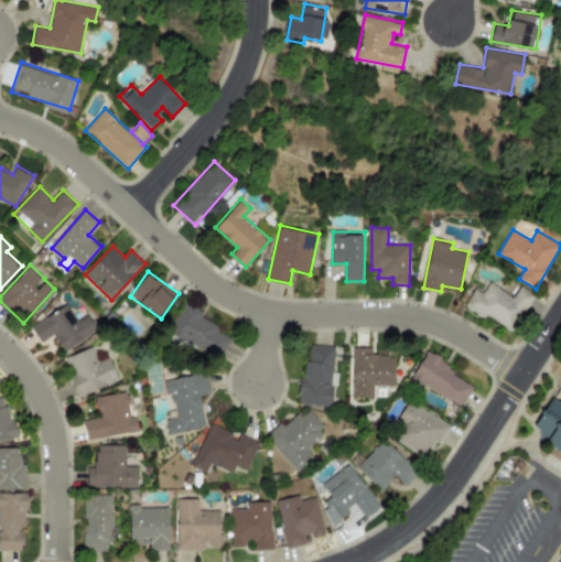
[(516,331),(533,292),(520,285),(516,294),(489,282),(485,292),(475,288),(465,306),(516,331)]
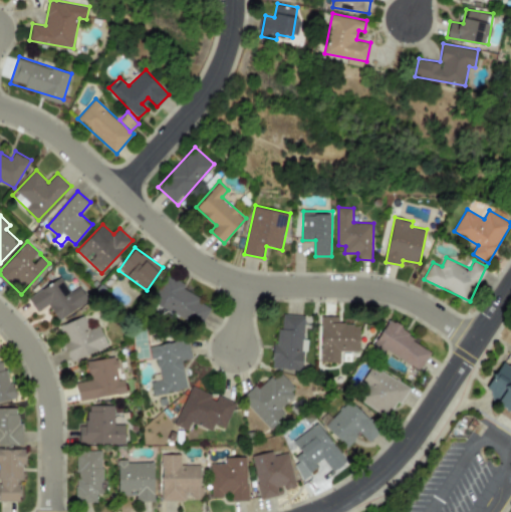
[(212,307),(198,300),(201,296),(184,287),(187,283),(169,274),(154,300),(202,326),(212,307)]
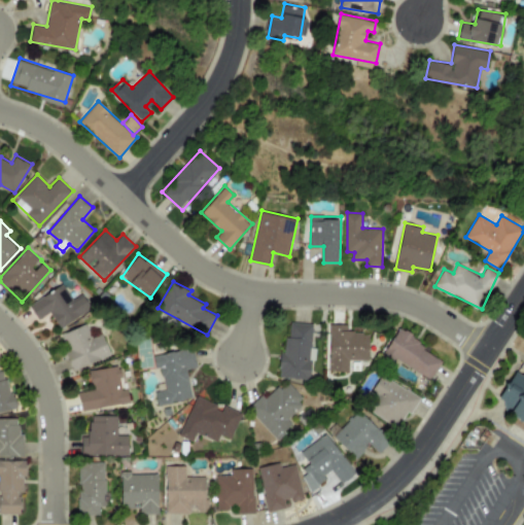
[(74,300),(64,283),(30,305),(39,319),(50,312),(62,327),(88,311),(78,296),(74,300)]
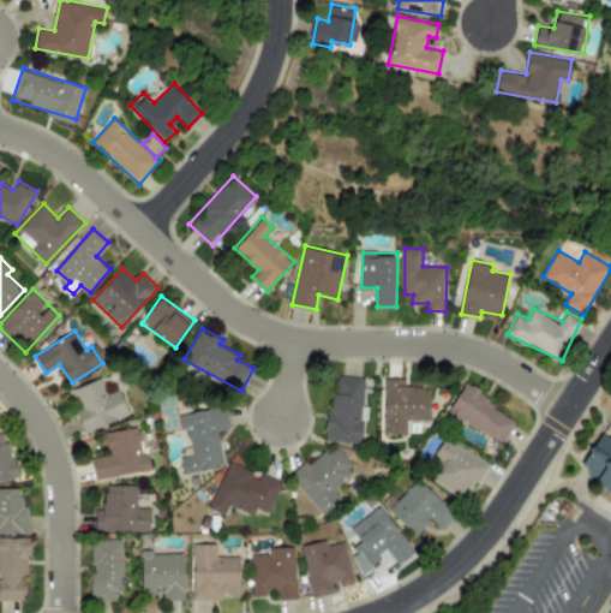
[(327,440),(361,442),(365,378),(337,375),(336,410),(328,410),(327,440)]
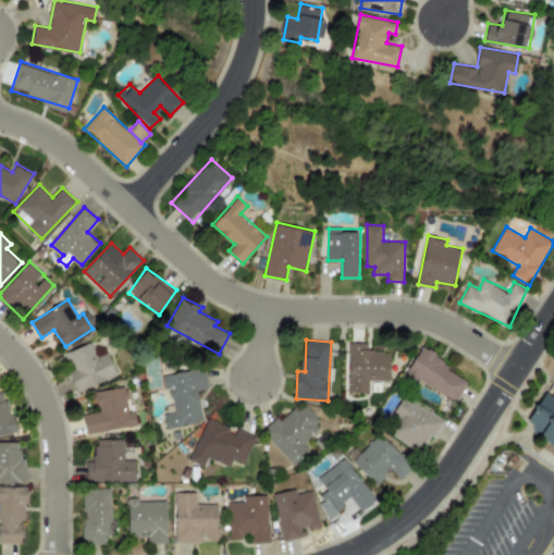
[(119,374),(109,352),(98,356),(91,342),(63,354),(79,391),(119,374)]
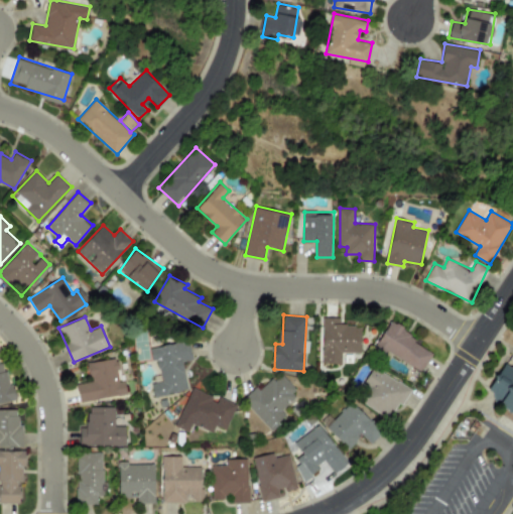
[(363,353),(362,325),(342,326),(342,316),(324,316),(324,363),(343,363),(343,353),(363,353)]
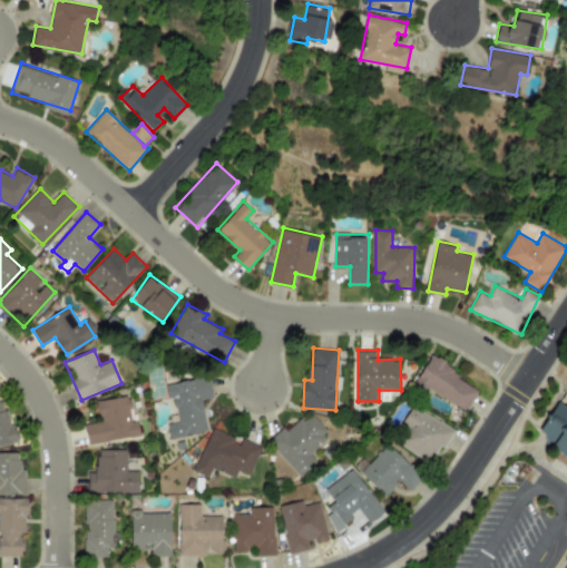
[(481,387),(431,356),(417,381),(467,410),(481,387)]
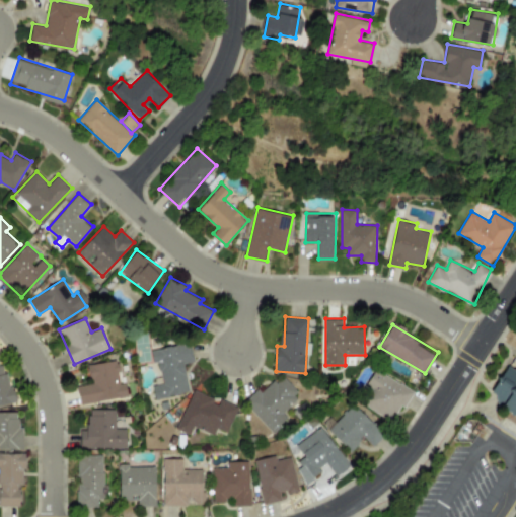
[(156,398),(191,392),(186,363),(194,362),(191,343),(152,349),(154,363),(159,362),(163,383),(153,385),(156,398)]
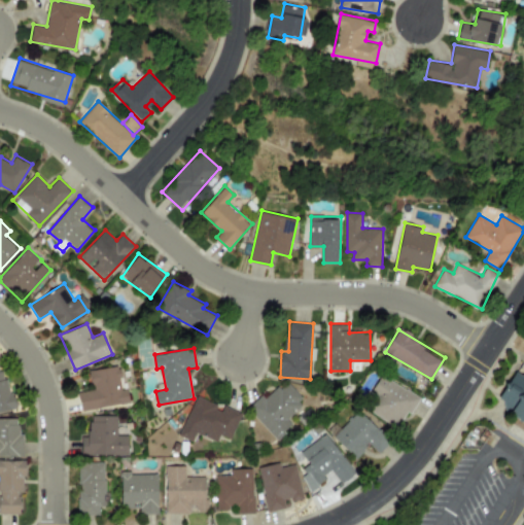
[(0,355),(0,412),(13,409),(3,355),(0,355)]
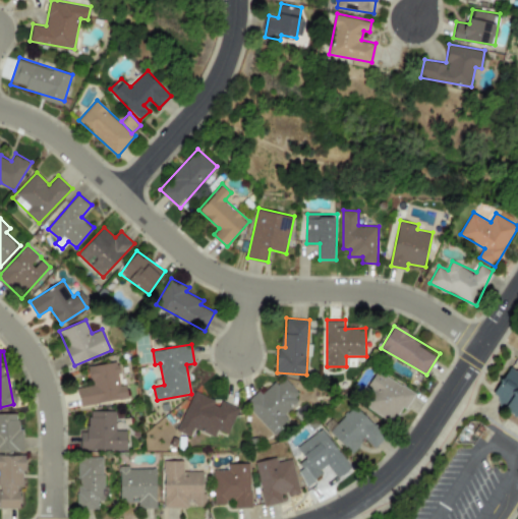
[(129,397),(127,384),(123,384),(119,360),(90,365),(93,385),(78,387),(81,405),(129,397)]
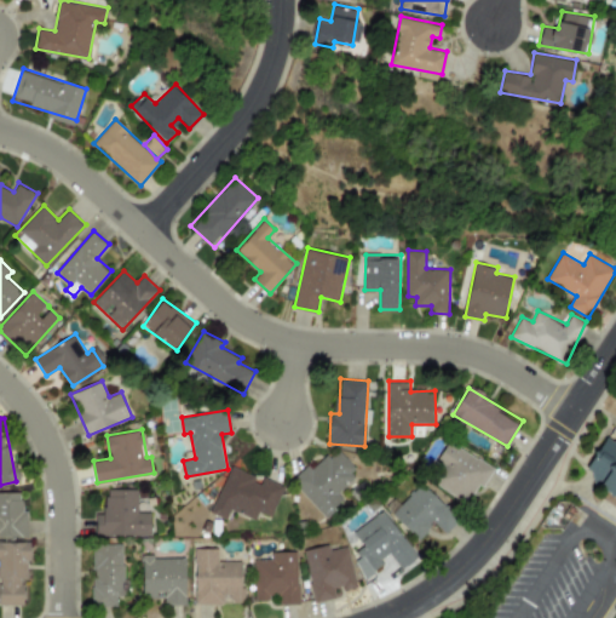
[(615,487),(597,475),(594,462),(612,433),(615,434),(615,487)]
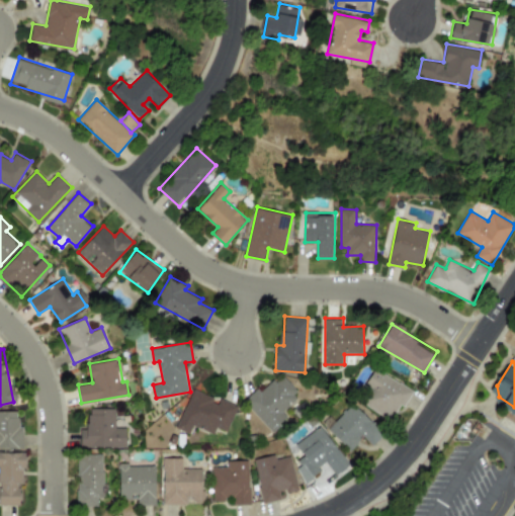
[(412,389),(375,368),(358,400),(394,421),(412,389)]
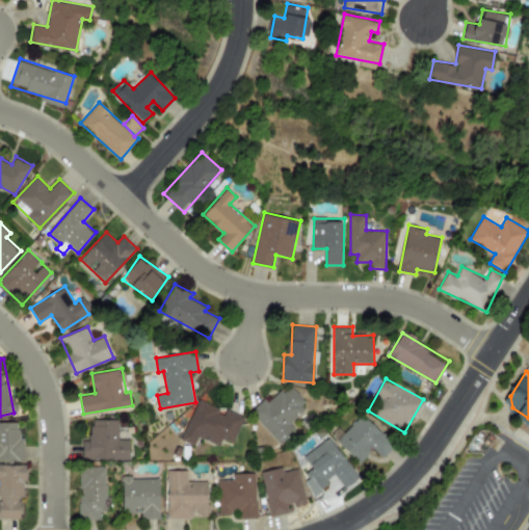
[(280,445),(297,430),(289,421),(309,404),(293,386),(285,392),(282,388),(253,412),(280,445)]
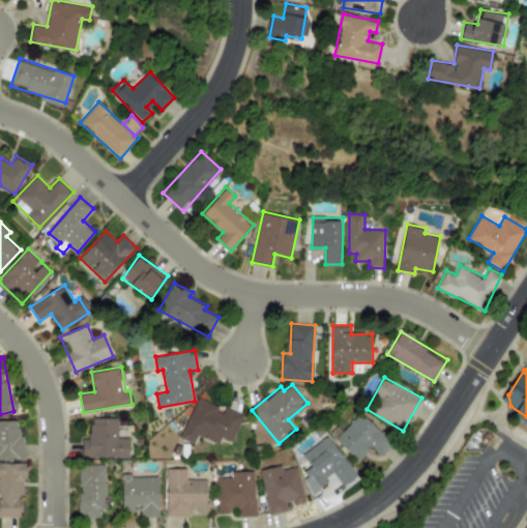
[(182,438),(196,443),(199,436),(221,444),(223,437),(234,441),(244,414),(224,406),(223,407),(198,398),(182,438)]
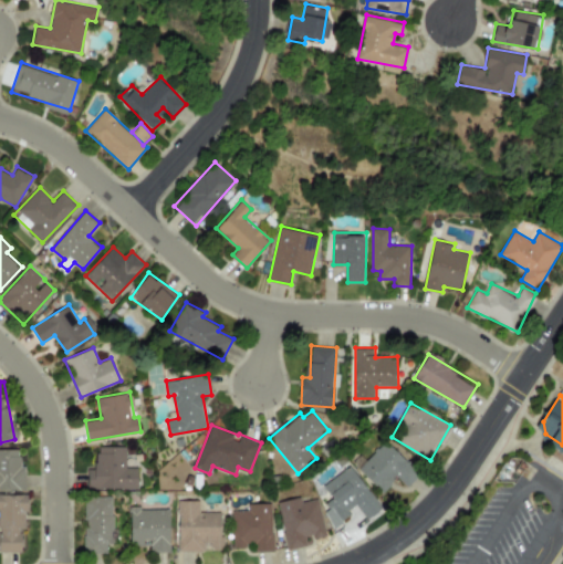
[(386,439),(366,459),(362,455),(354,462),(383,491),(398,476),(408,486),(420,474),(386,439)]
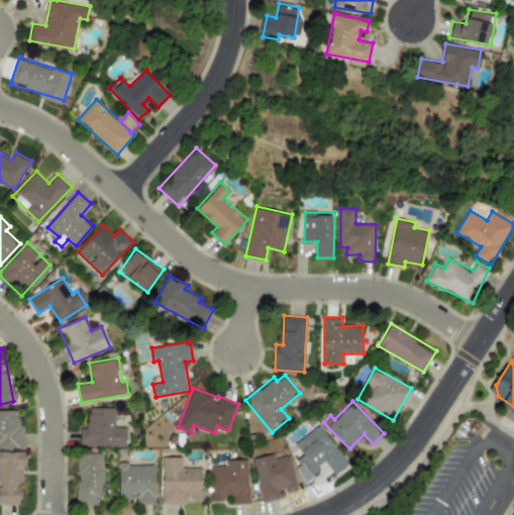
[(116,407),(89,407),(89,428),(81,428),(81,445),(127,445),(127,426),(116,426),(116,407)]
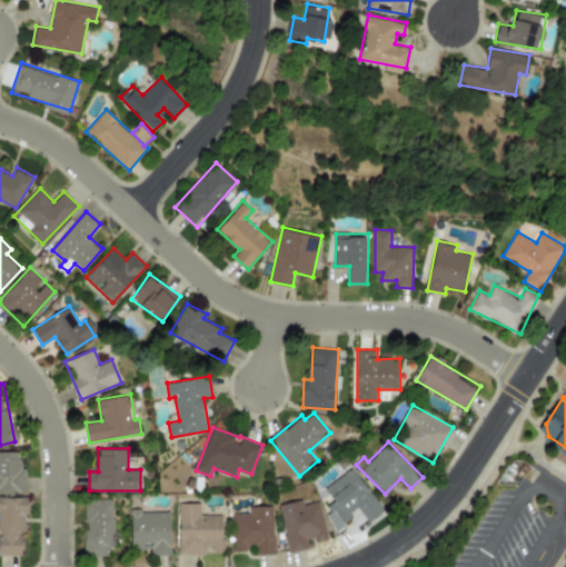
[(0,491),(27,491),(27,467),(21,467),(21,450),(0,450),(0,491)]
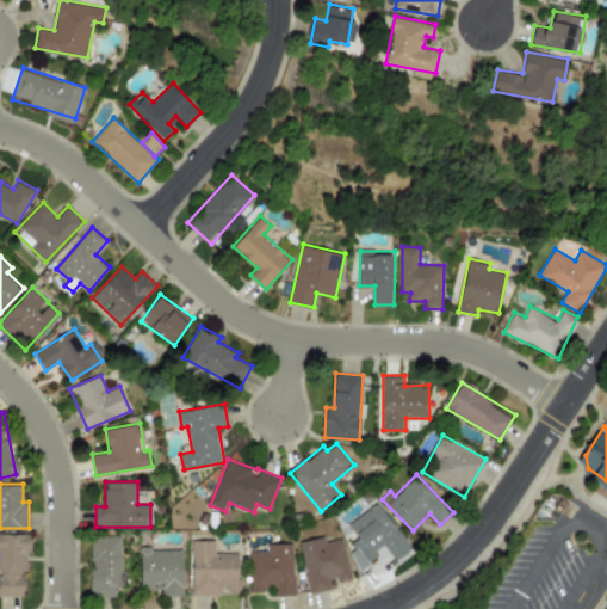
[(363,566),(388,547),(397,561),(414,549),(379,502),(350,524),(359,537),(347,546),(363,566)]
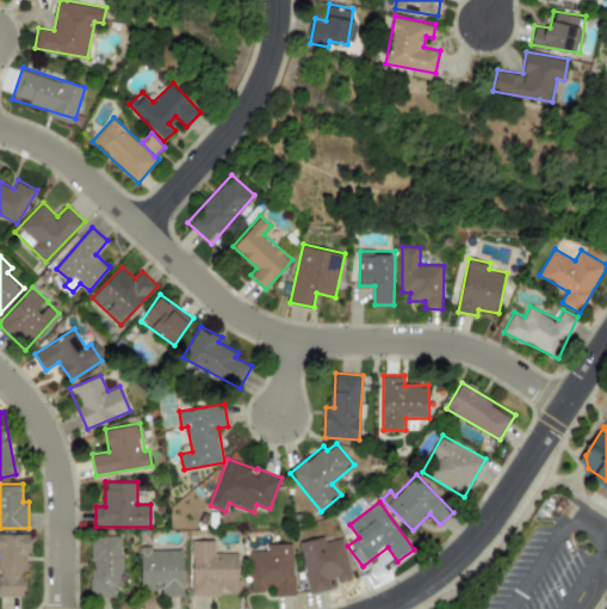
[(30,534),(0,533),(0,549),(0,553),(0,595),(24,596),(25,568),(30,568),(30,534)]
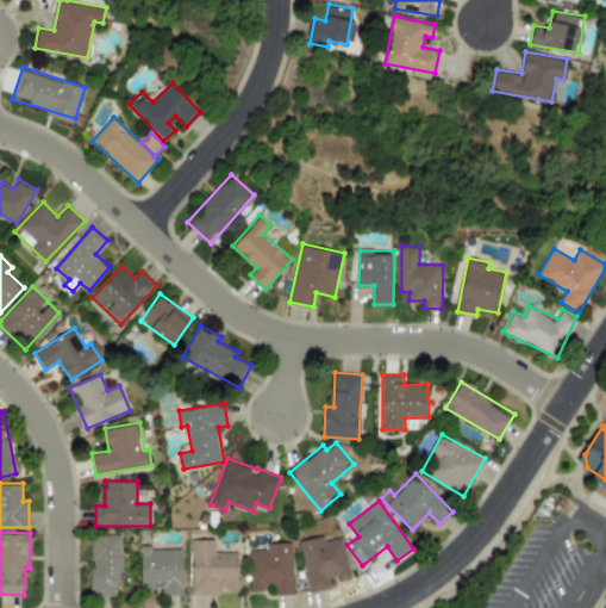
[(123,534),(93,535),(93,596),(117,596),(117,587),(123,587),(123,534)]
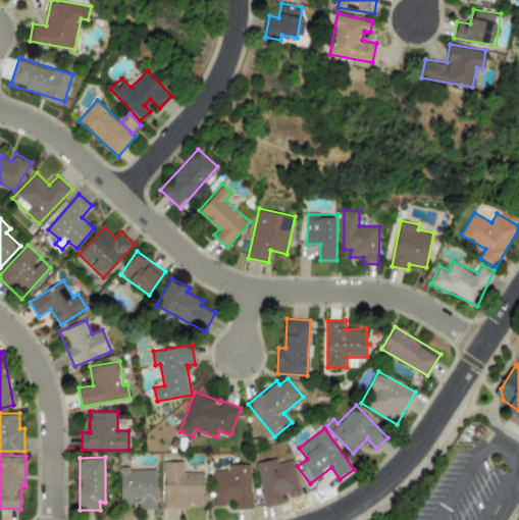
[(257,462),(266,506),(290,502),(289,497),(302,494),(295,459),(278,462),(277,458),(257,462)]
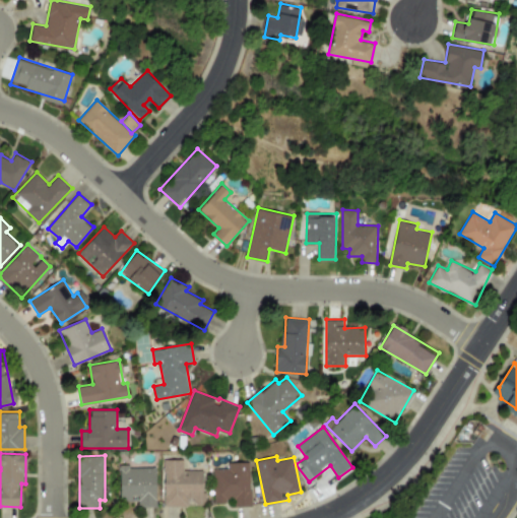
[(165,505),(204,505),(205,469),(185,469),(185,459),(166,459),(165,505)]
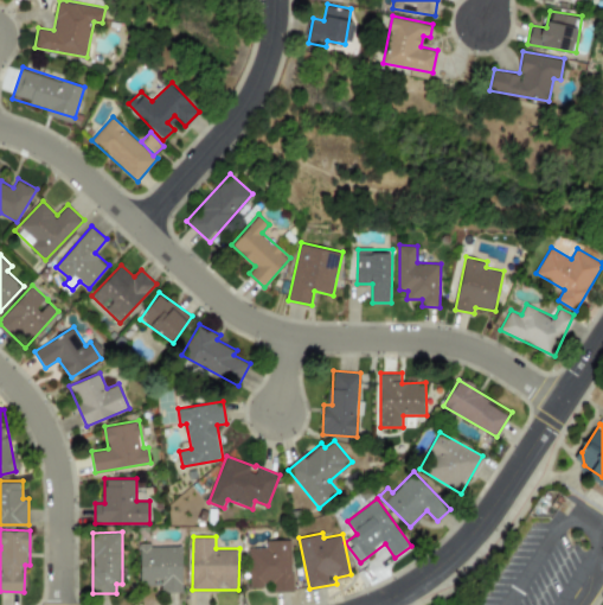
[(250,547),(251,586),(273,586),(273,591),(294,591),(293,539),(267,540),(267,546),(250,547)]
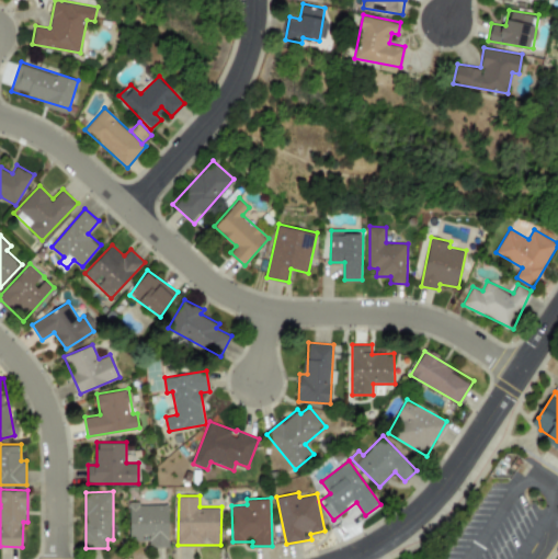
[(131,539),(150,539),(150,547),(170,546),(169,504),(139,504),(139,501),(131,501),(131,539)]
